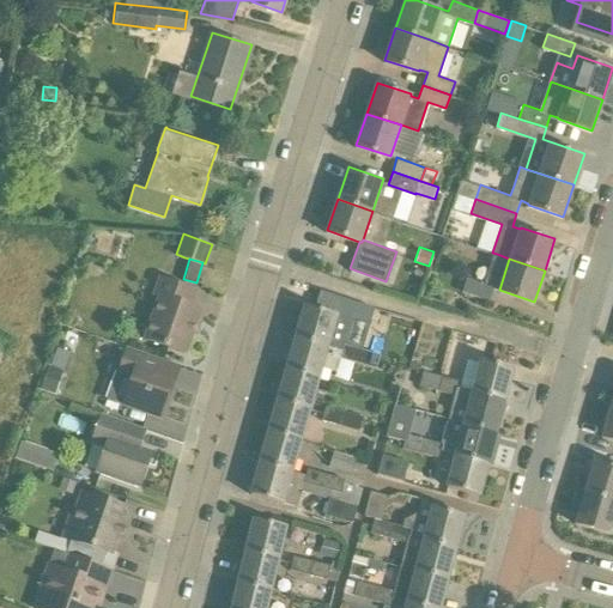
[(195,287),(162,275),(156,292),(161,295),(146,338),(184,351),(195,321),(192,320),(196,305),(189,303),(195,287)]
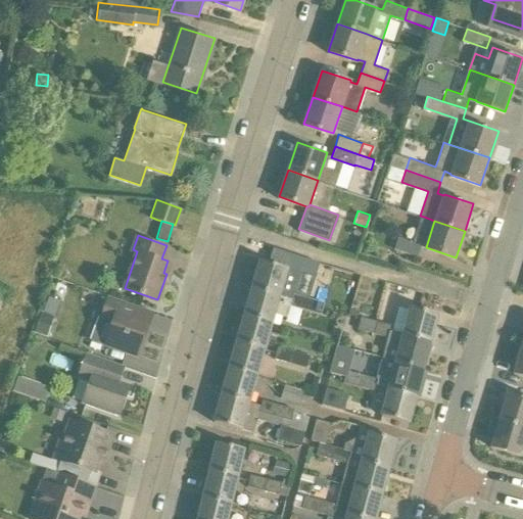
[(418,255),(421,245),(422,244),(416,242),(413,241),(398,236),(394,247),(418,255)]
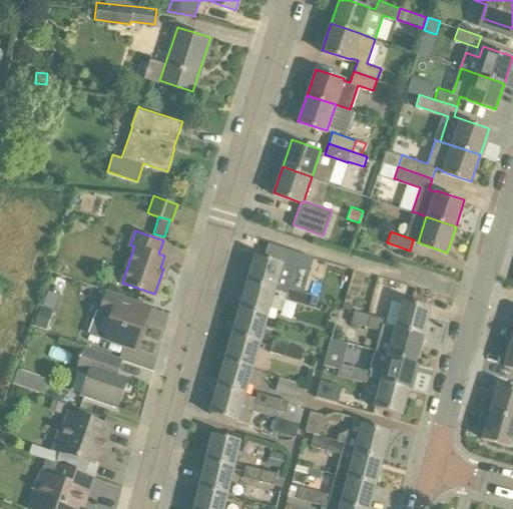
[(310,271),(314,256),(269,240),(264,257),(283,263),(310,271)]
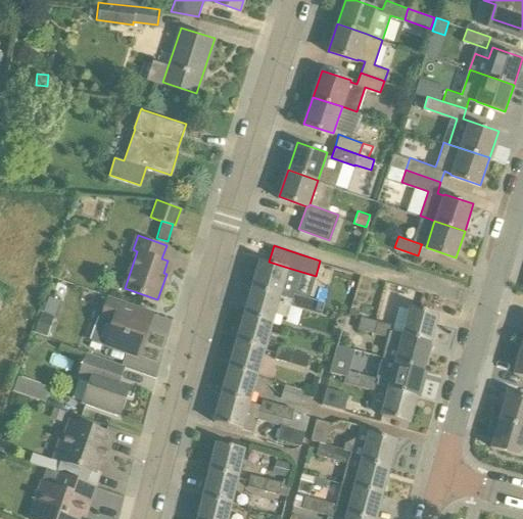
[(259,260),(252,286),(281,294),(288,268),(259,260)]
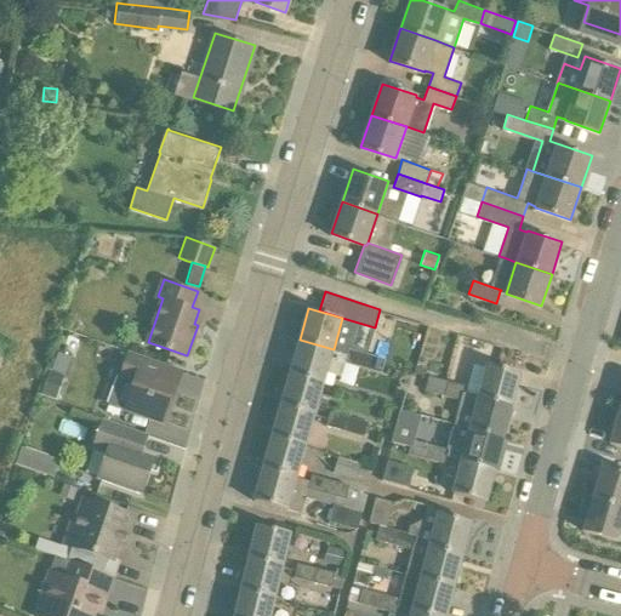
[(0,374),(10,344),(0,340),(0,374)]
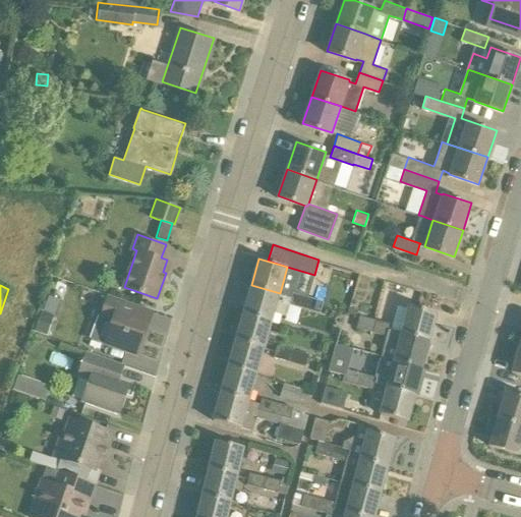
[(291,296),(280,293),(251,285),(243,311),(272,320),(275,310),(286,314),(290,302),(305,307),(308,295),(293,291),(291,296)]
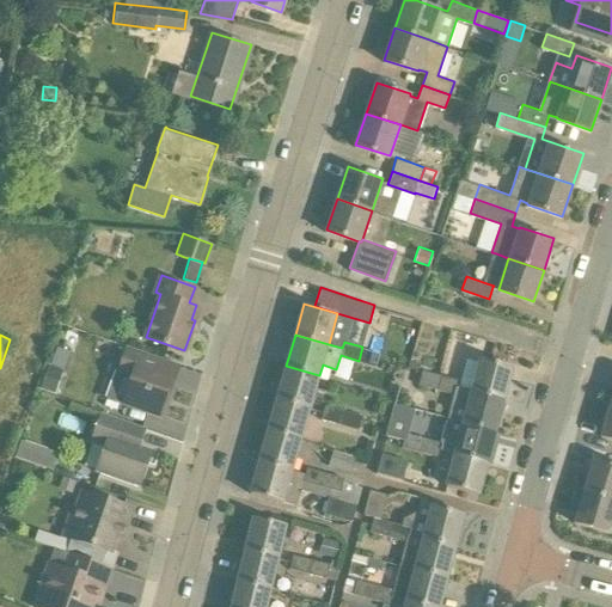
[(161,416),(179,362),(127,344),(116,372),(130,376),(122,403),(161,416)]
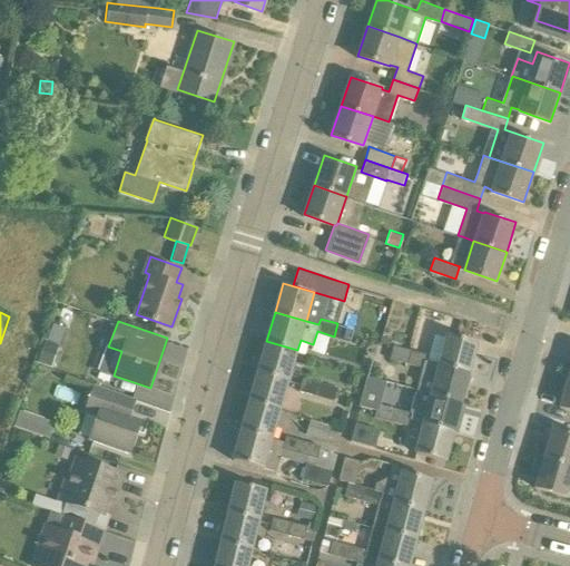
[(354,328),(337,323),(334,337),(351,341),(354,328)]
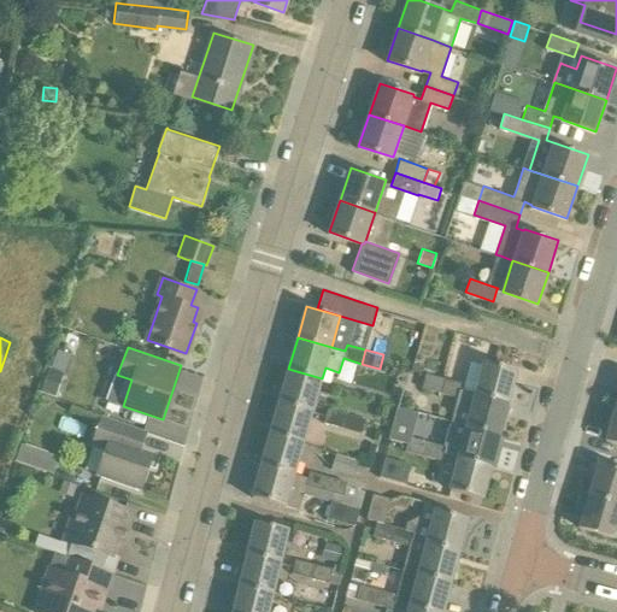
[(483,360),(475,392),(509,401),(517,369),(483,360)]
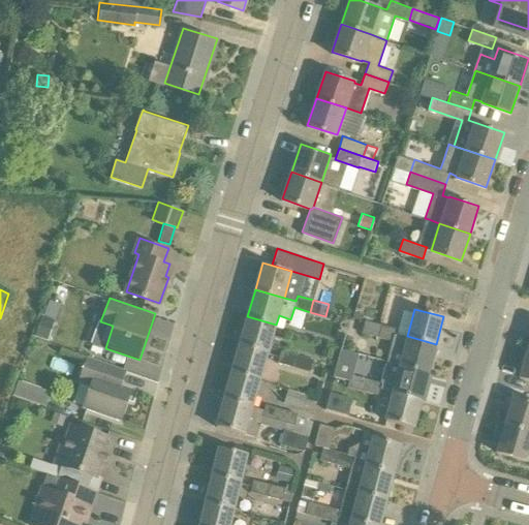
[(35,335),(49,340),(56,319),(42,315),(35,335)]
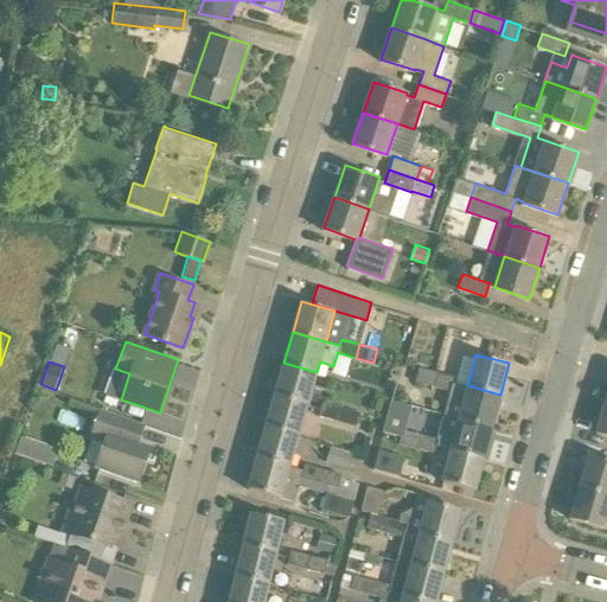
[(308,403),(317,372),(283,363),(275,394),(308,403)]
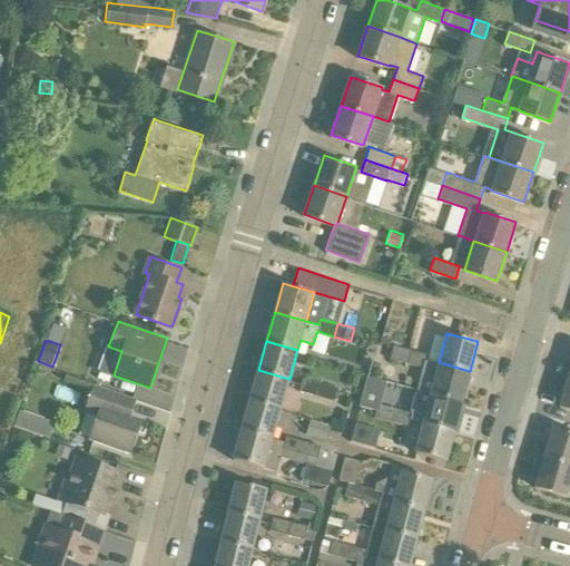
[(406,362),(411,349),(393,344),(390,358),(406,362)]
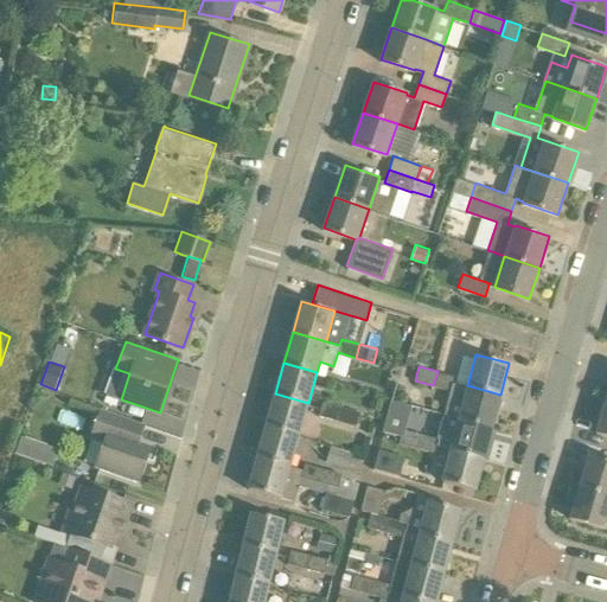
[(452,390),(454,382),(455,376),(438,371),(433,385),(449,390),(452,390)]
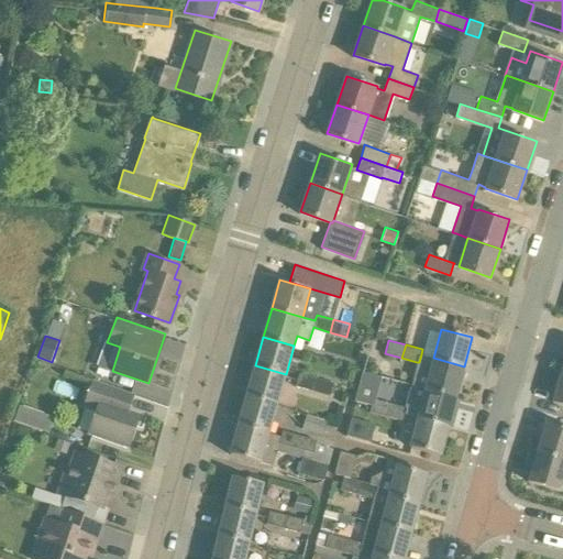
[(419,362),(417,362),(411,384),(456,395),(464,366),(433,358),(421,354),(419,362)]
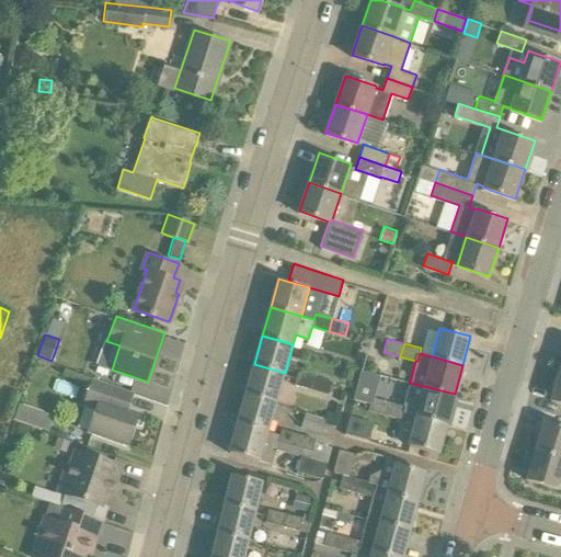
[(285,373),(254,364),(245,394),(276,401),(285,373)]
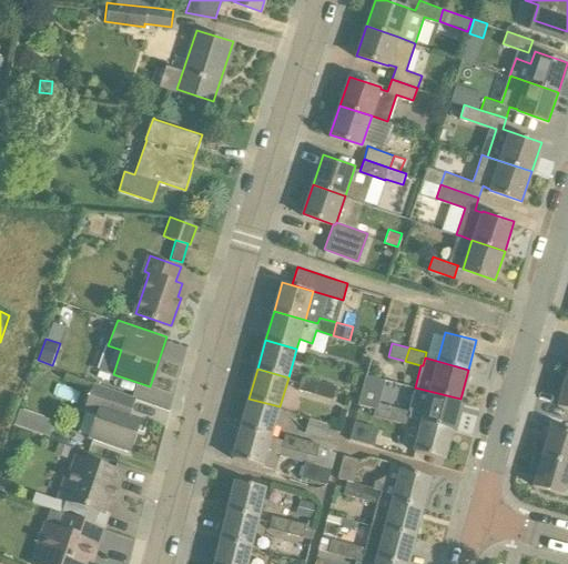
[(567,374),(558,403),(567,406),(567,374)]
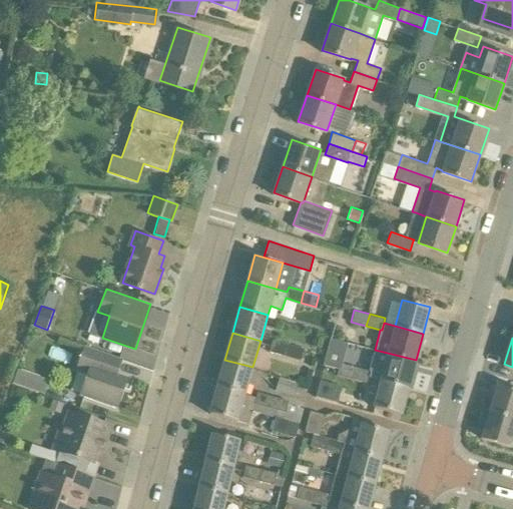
[(284,355),(288,344),(272,339),(269,351),(284,355)]
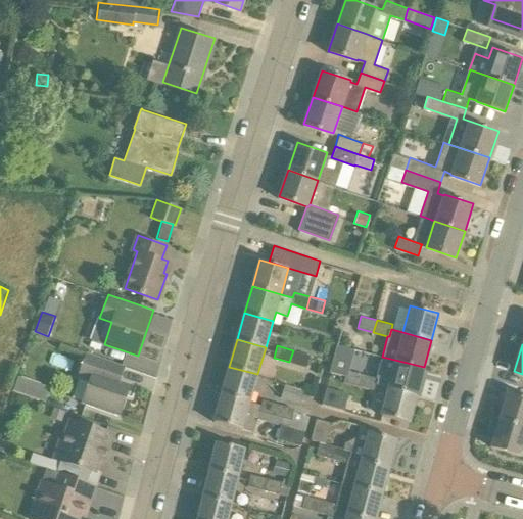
[(308,355),(293,350),(289,362),(305,366),(308,355)]
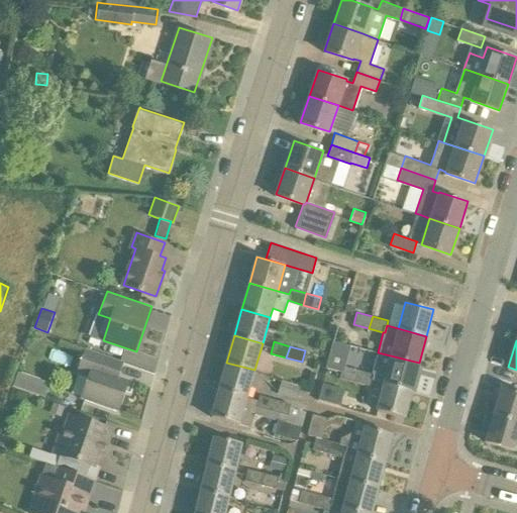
[(116,377),(122,362),(85,347),(77,372),(88,376),(81,398),(116,411),(127,381),(116,377)]
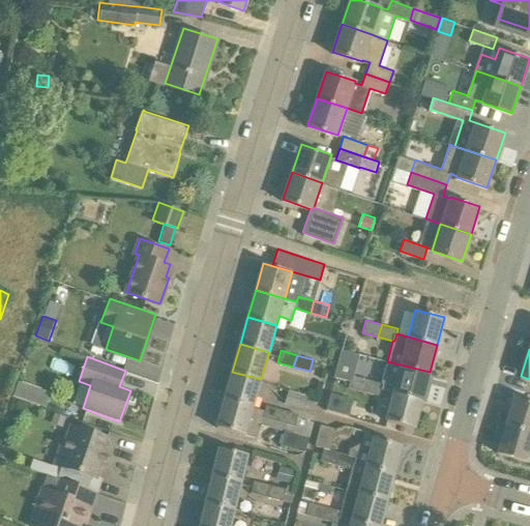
[(382,388),(393,391),(422,399),(430,372),(387,361),(381,382),(383,382),(382,388)]
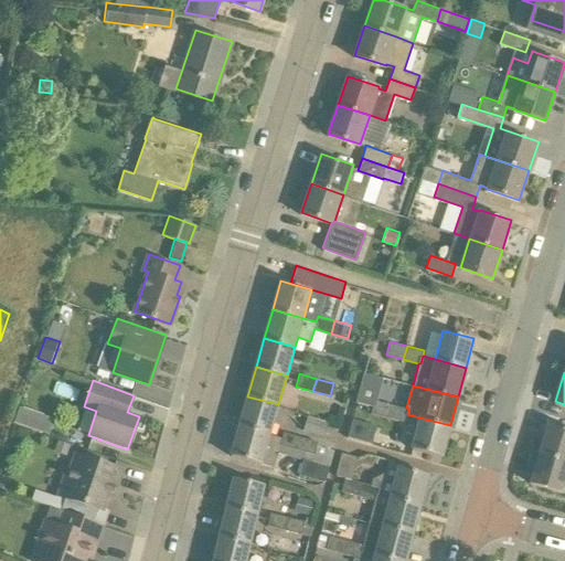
[(270,434),(278,404),(247,397),(240,425),(270,434)]
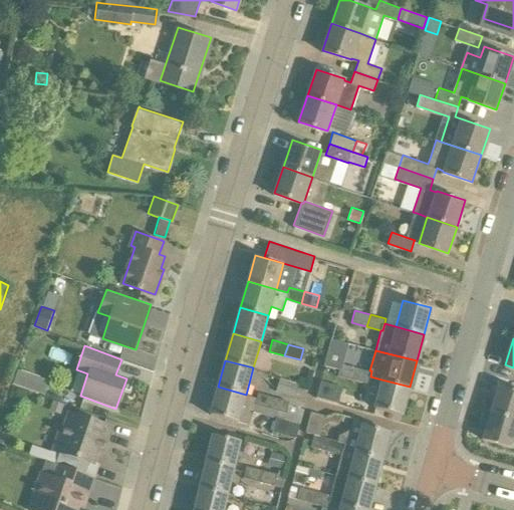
[(352,378),(355,366),(340,362),(337,374),(352,378)]
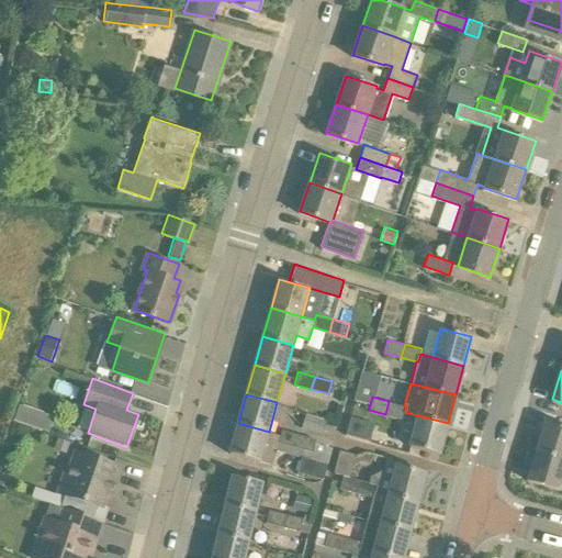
[(403,419),(405,412),(406,405),(404,405),(389,401),(385,414),(403,419)]
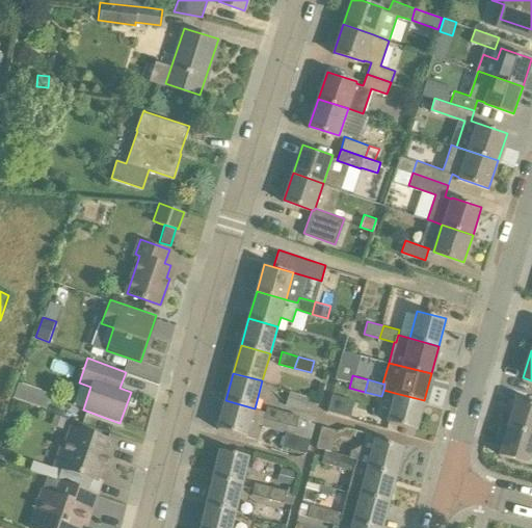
[(12,397),(28,401),(33,387),(18,381),(12,397)]
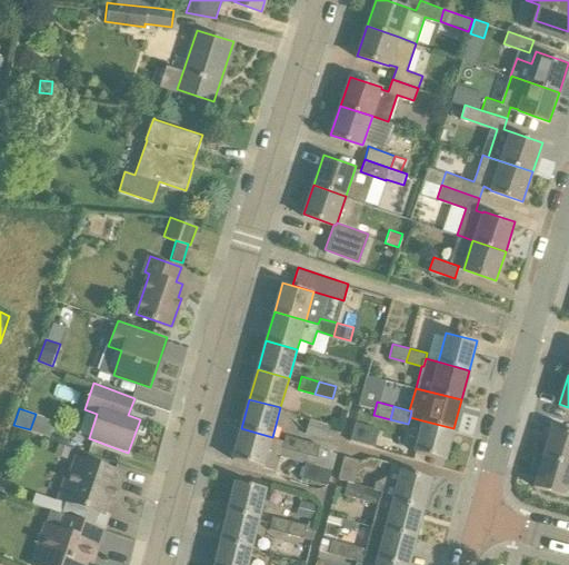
[(309,418),(305,432),(325,438),(329,424),(309,418)]
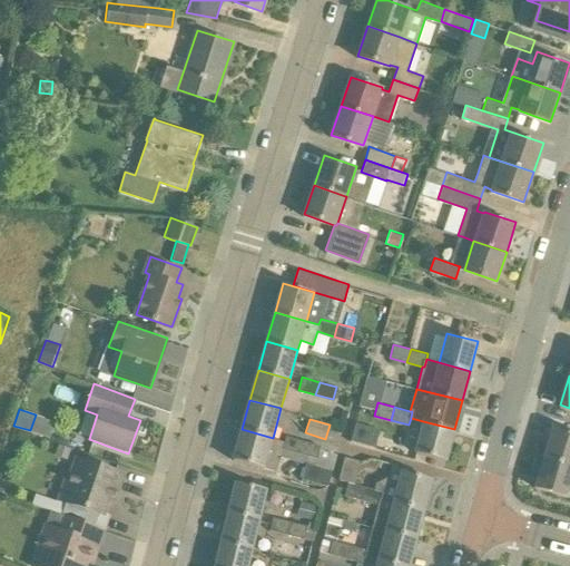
[(445,458),(454,429),(423,421),(415,450),(445,458)]
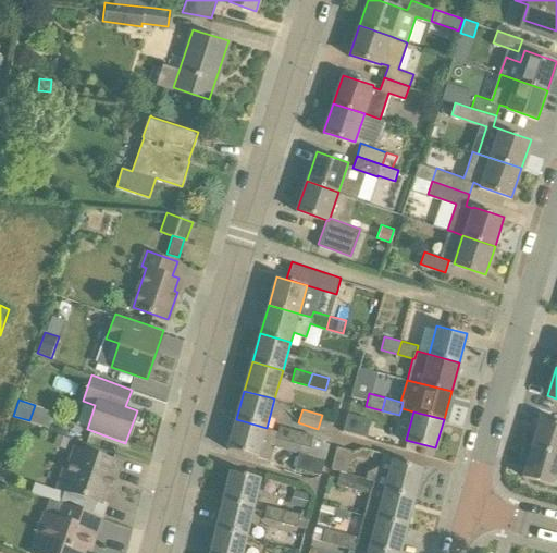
[(370,419),(347,413),(343,430),(366,435),(370,419)]
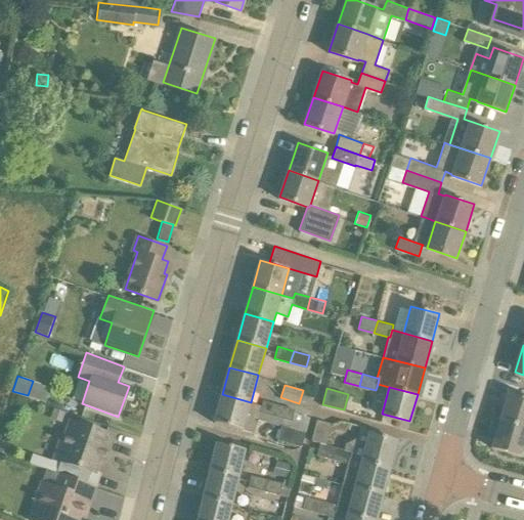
[(500,419),(523,426),(523,396),(509,392),(500,419)]
